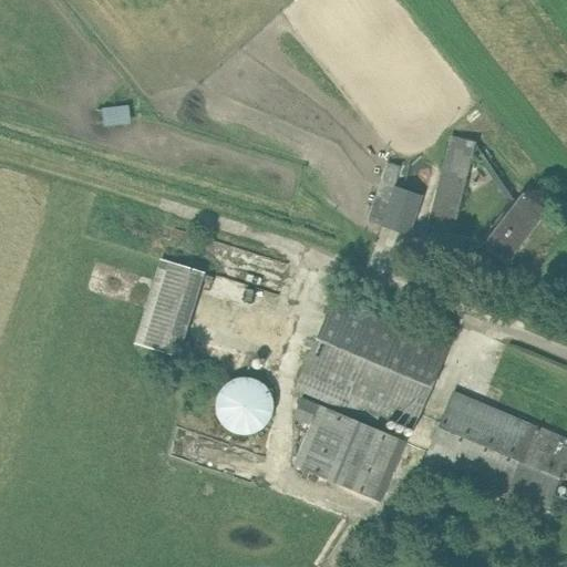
[(127,104),(99,105),(100,123),(127,122),(127,104)]
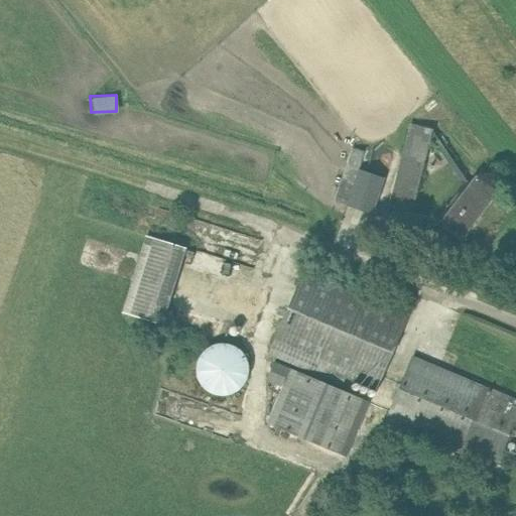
[(410,124),(390,207),(410,212),(431,129),(410,124)]
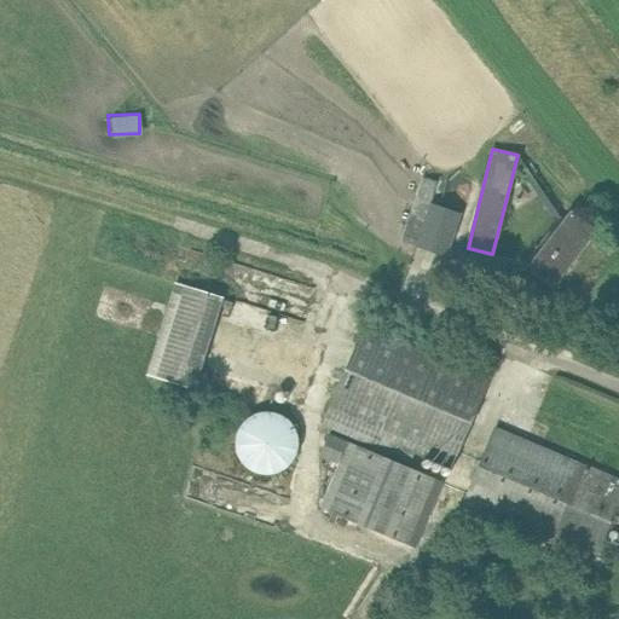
[(422,181),(401,241),(441,254),(455,214),(434,207),(440,187),(422,181)]
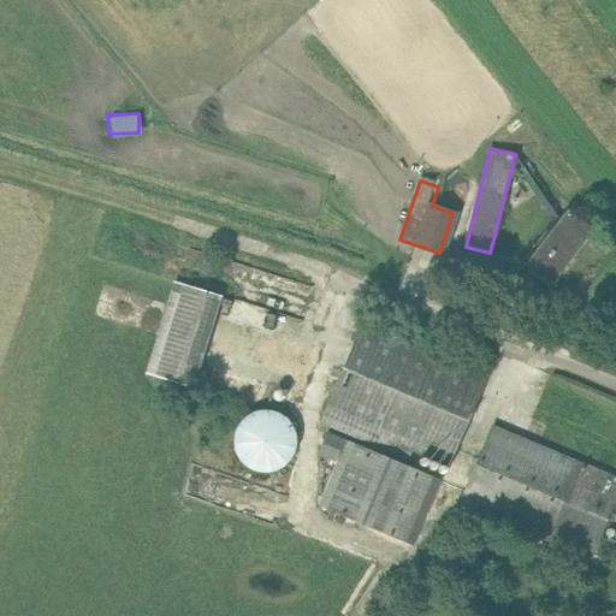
[(568,209),(526,264),(551,284),(593,230),(568,209)]
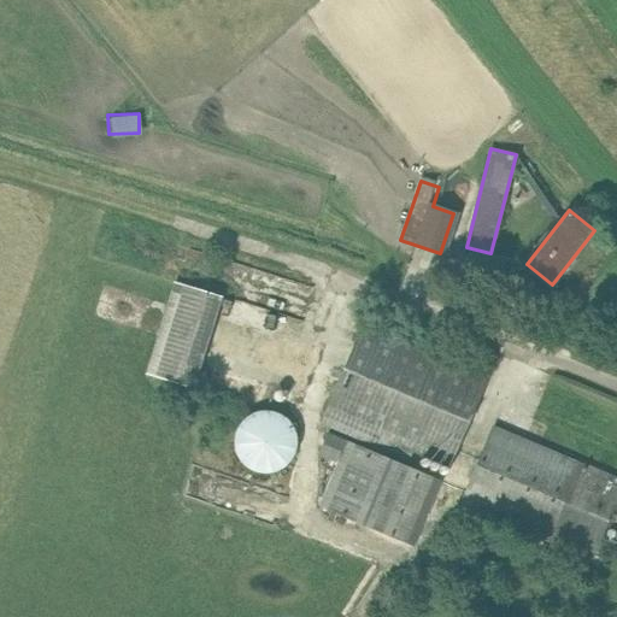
[(171,280),(141,371),(188,387),(218,294),(171,280)]
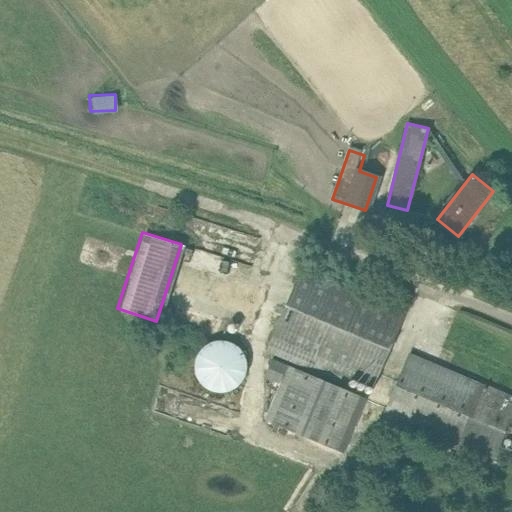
[(373,387),(405,312),(301,268),(294,287),(265,353),(339,384),(343,374),(373,387)]
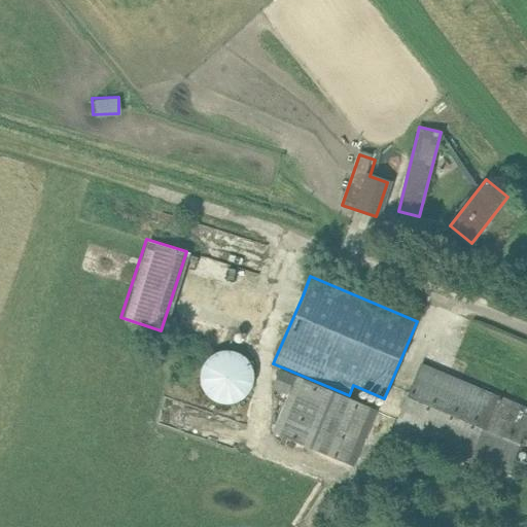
[(216,354),(209,359),(204,365),(201,374),(201,381),(203,388),(206,394),(211,400),(218,405),(225,406),(234,406),(241,403),(247,399),(250,392),(253,385),(254,378),(253,370),(249,363),(244,357),(238,354),(230,352),(221,352),(216,354)]
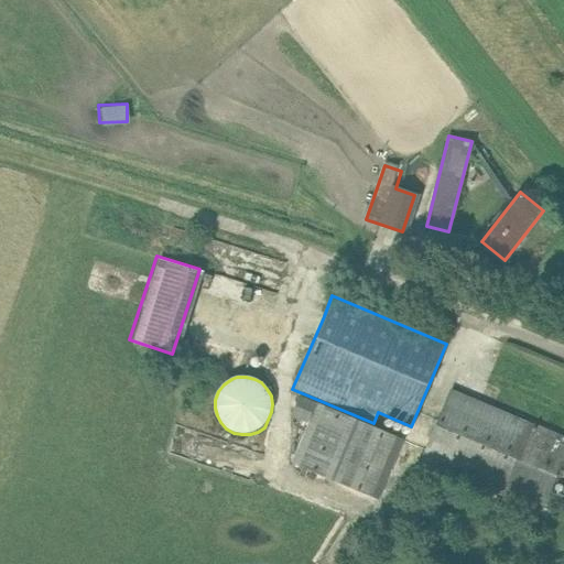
[(563,484),(563,437),(451,390),(437,422),(414,474),(434,483),(438,472),(495,494),(541,513),(542,510),(550,513),(555,499),(548,496),(554,480),(563,484)]
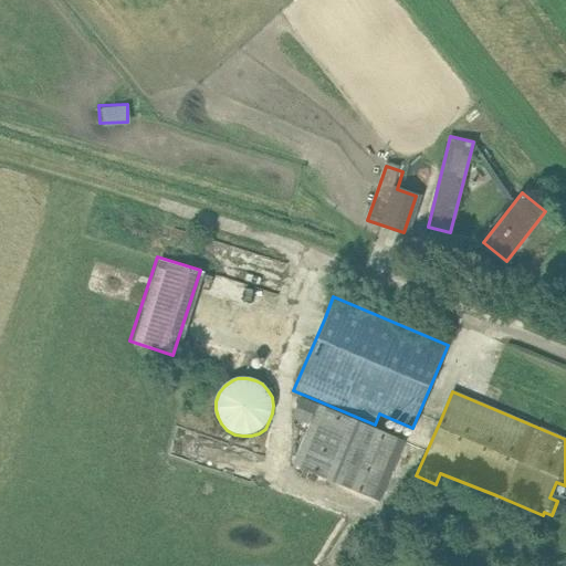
[(300,398),(292,417),(310,423),(292,465),(357,493),(381,503),(406,441),(383,432),(316,405),(316,406),(300,398)]
